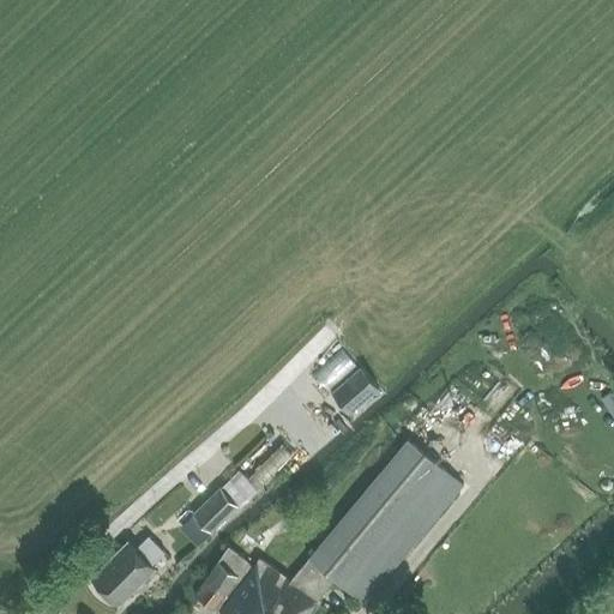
[(361,367),(331,393),(349,413),(379,387),(361,367)]
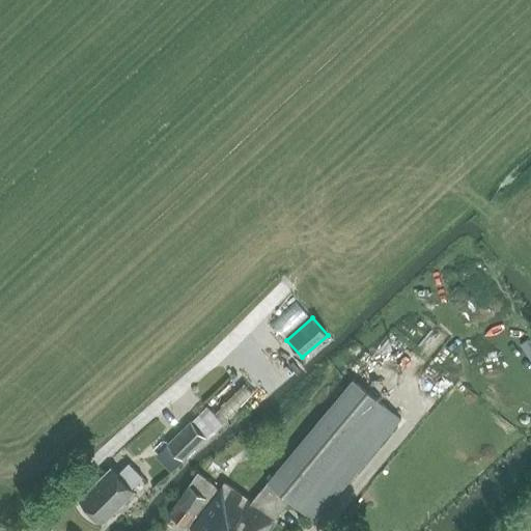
[(354,379),(267,481),(316,523),(402,419),(354,379)]
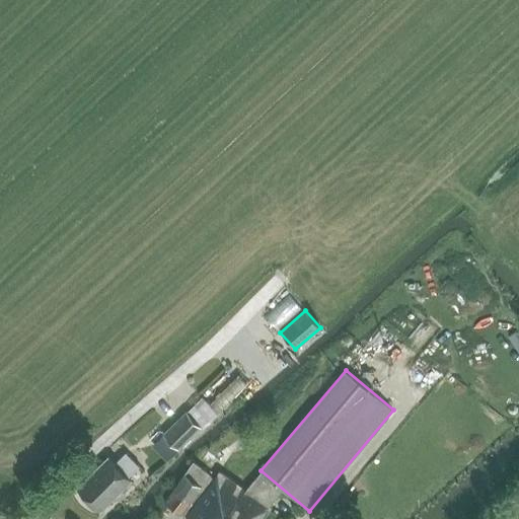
[(200,426),(187,412),(164,435),(177,448),(200,426)]
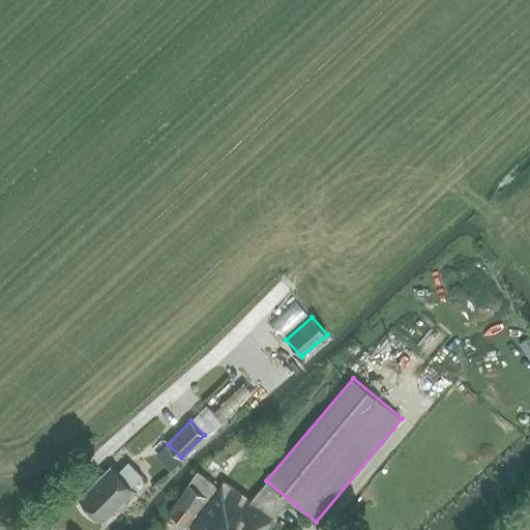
[(130,488),(142,476),(128,462),(117,473),(111,468),(80,498),(101,521),(133,490),(130,488)]
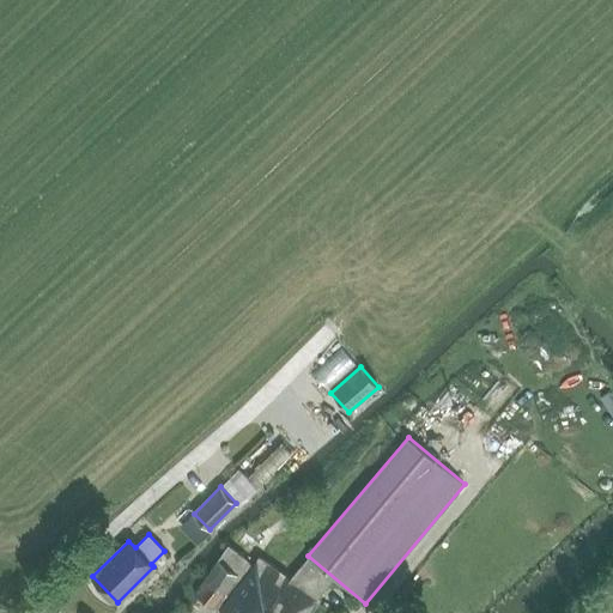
[(277,563),(285,546),(268,538),(261,554),(277,563)]
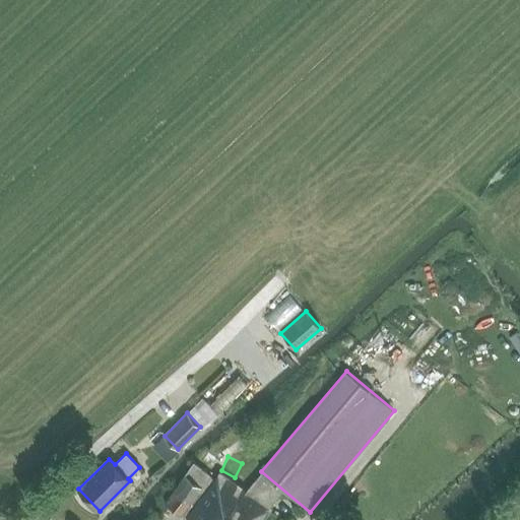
[(264,519),(272,509),(218,471),(186,516),(190,519),(189,519),(264,519)]
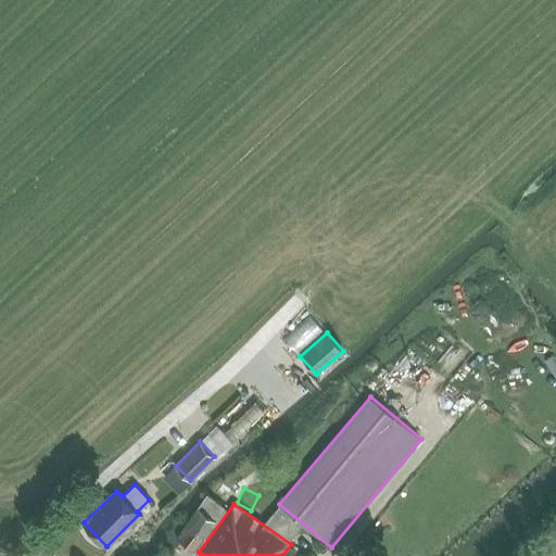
[(213,522),(196,509),(176,538),(193,551),(213,522)]
